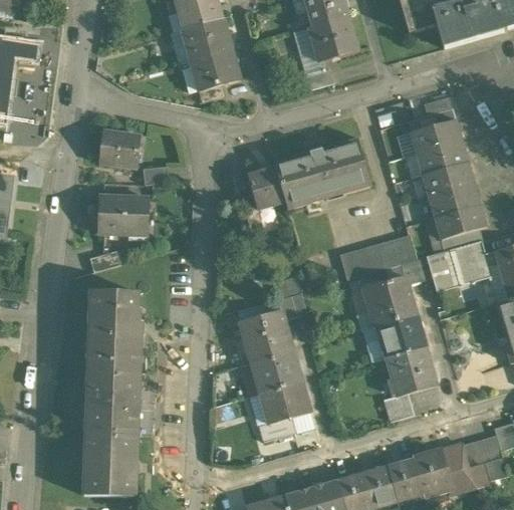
[(0,0),(0,10),(19,13),(21,0),(0,0)]
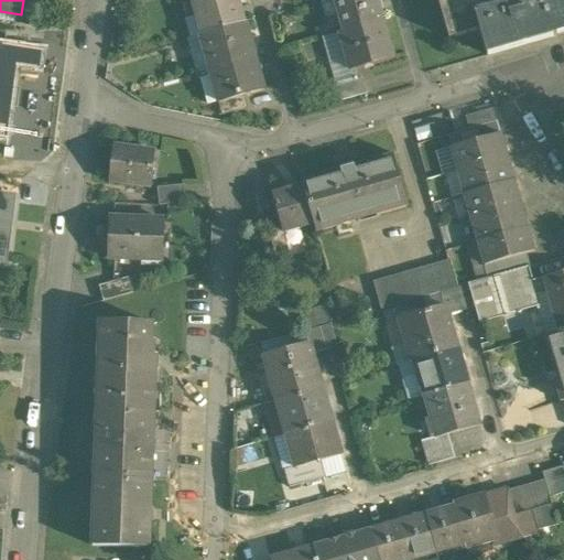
[(191,0),(195,0),(203,29),(199,30),(201,32),(245,19),(239,0),(191,0)]
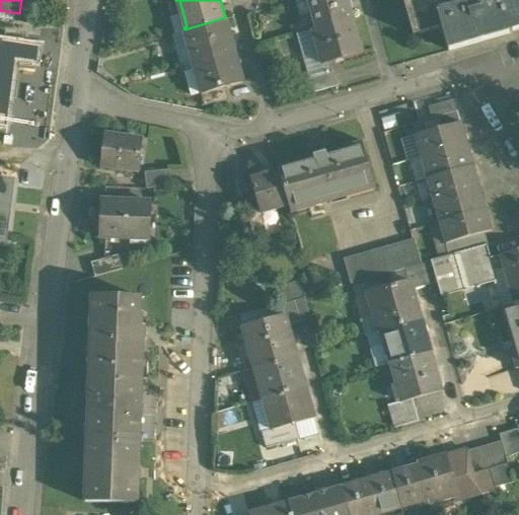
[(309,0),(317,25),(351,15),(346,0),(309,0)]
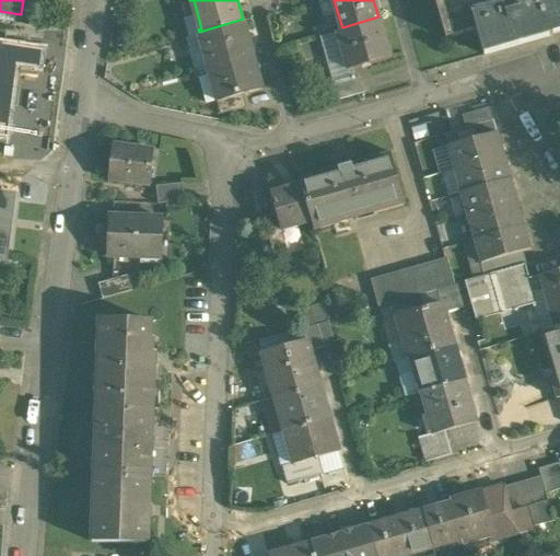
[(434,0),(445,36),(476,26),(470,8),(482,6),(480,0),(434,0)]
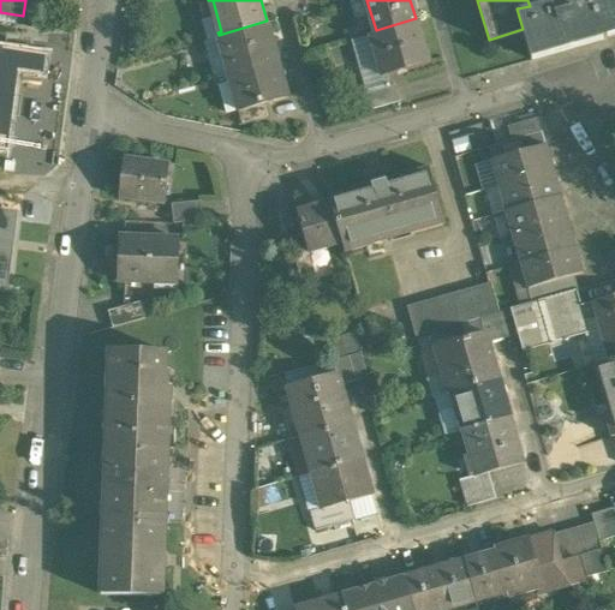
[(530,6),(517,9),(523,29),(531,57),(614,31),(614,0),(550,0),(530,6)]
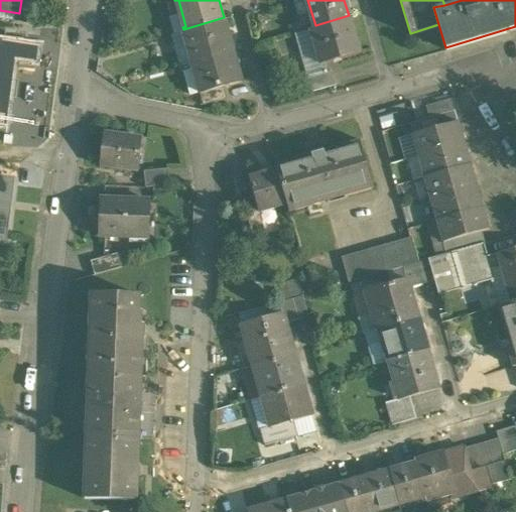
[(315,25),(310,26),(319,61),(325,60),(359,50),(349,15),(315,25)]
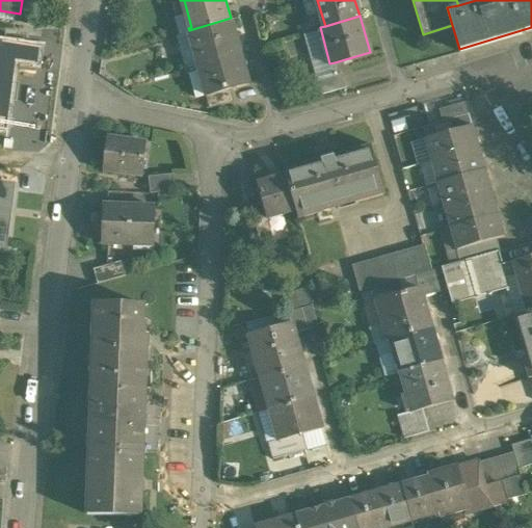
[(231,18),(189,30),(197,62),(240,50),(231,18)]
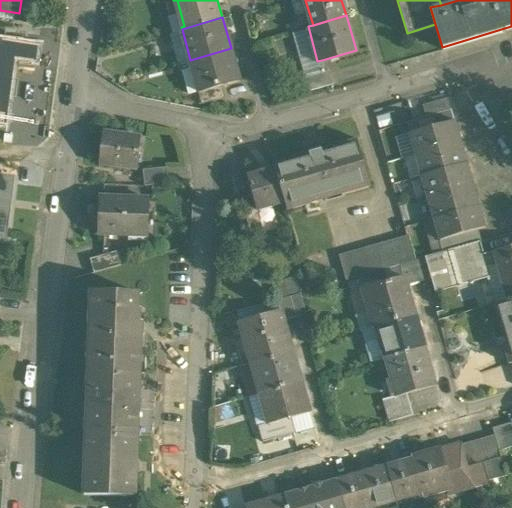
[(317,61),(308,26),(293,31),(305,74),(324,68),(322,60),(317,61)]
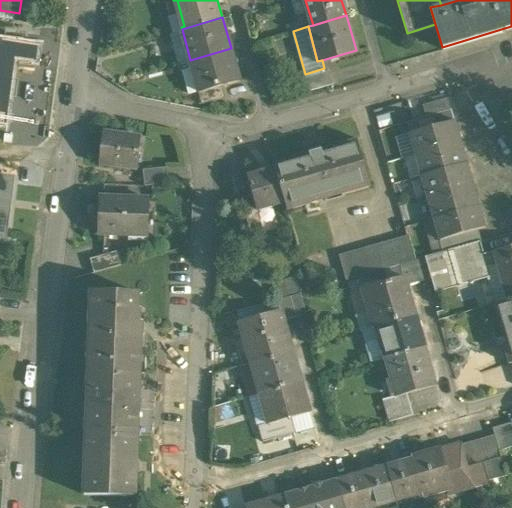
[(0,38),(0,121),(5,122),(13,57),(13,56),(9,56),(11,40),(0,38)]
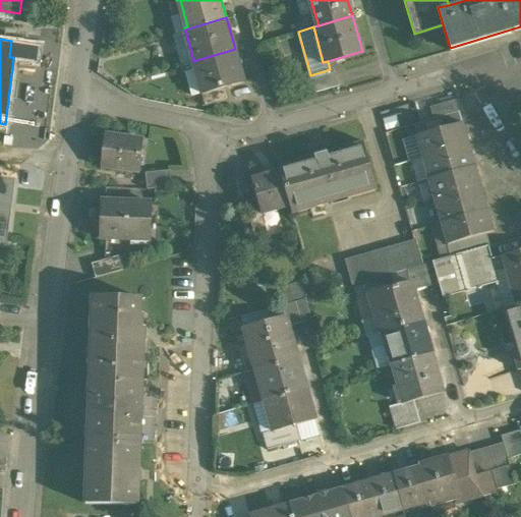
[(38,44),(11,41),(9,57),(13,57),(14,57),(13,58),(36,61),(38,44)]
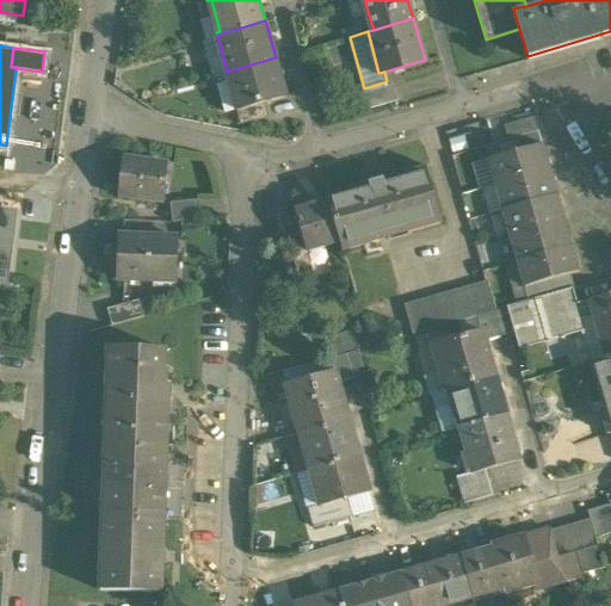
[(227,72),(236,107),(264,99),(285,93),(276,57),(227,72)]
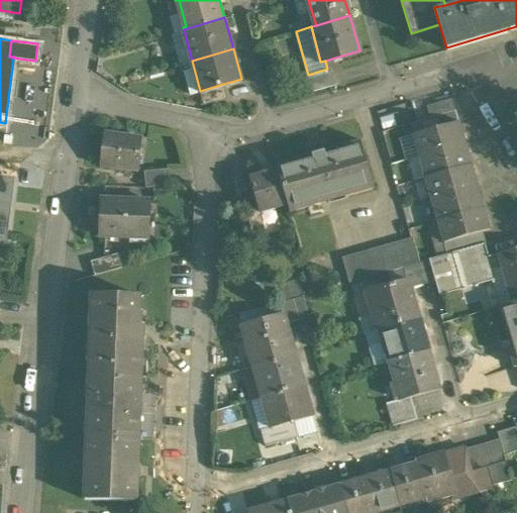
[(223,84),(200,91),(203,103),(226,96),(223,84)]
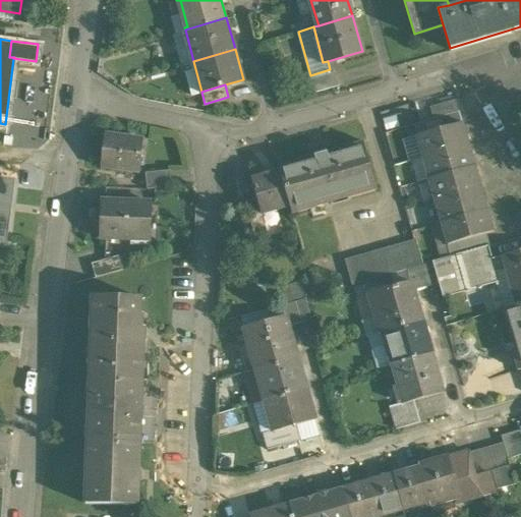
[(455,97),(429,105),(432,116),(458,109),(455,97)]
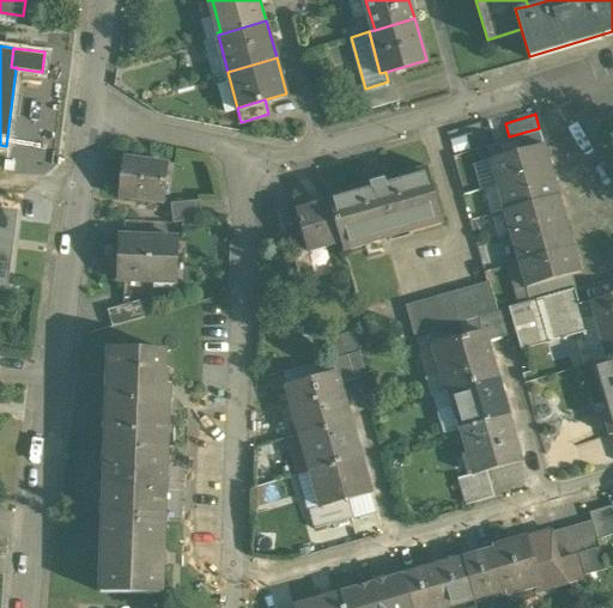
[(509,137),(497,140),(502,153),(542,141),(539,128),(509,137)]
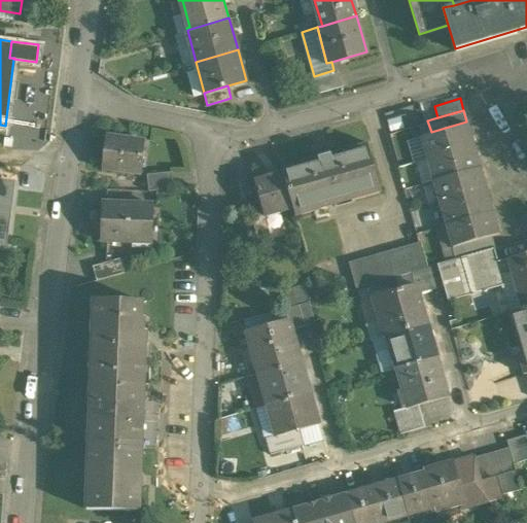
[(431,132),(421,135),(427,158),(473,144),(467,121),(466,121),(431,132)]
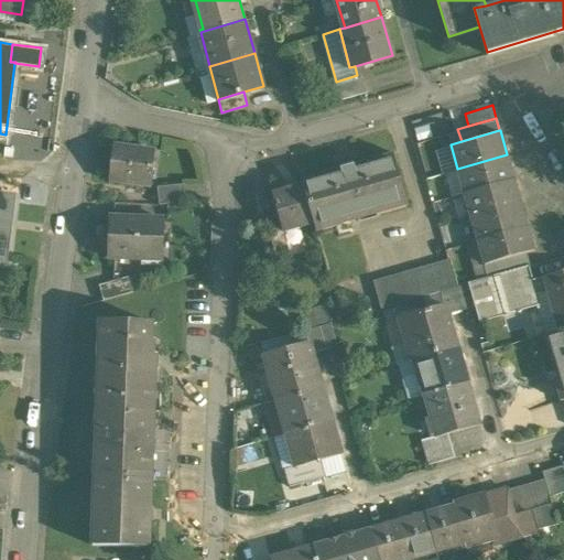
[(155,148),(114,142),(109,179),(150,184),(155,148)]
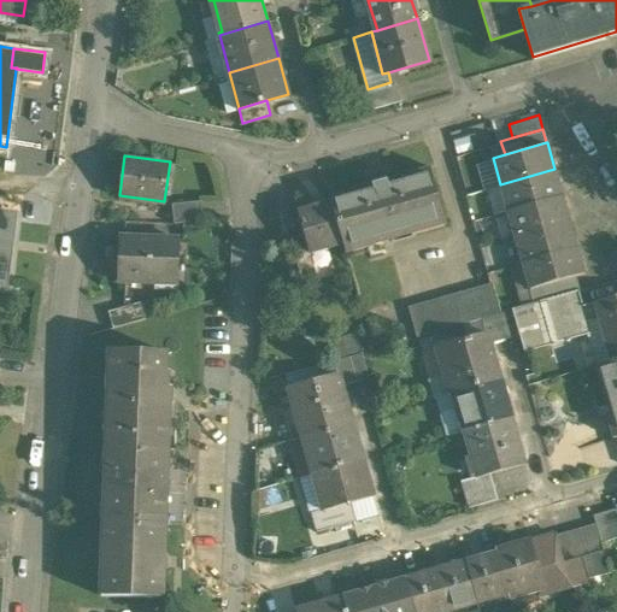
[(382,184),(397,231),(413,228),(415,230),(416,230),(415,224),(442,216),(445,222),(446,222),(430,165),(427,165),(429,170),(382,184)]
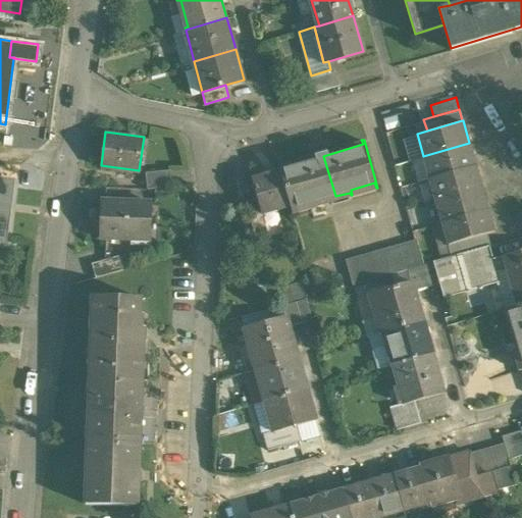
[(469,143),(423,156),(429,177),(475,164),(469,143)]
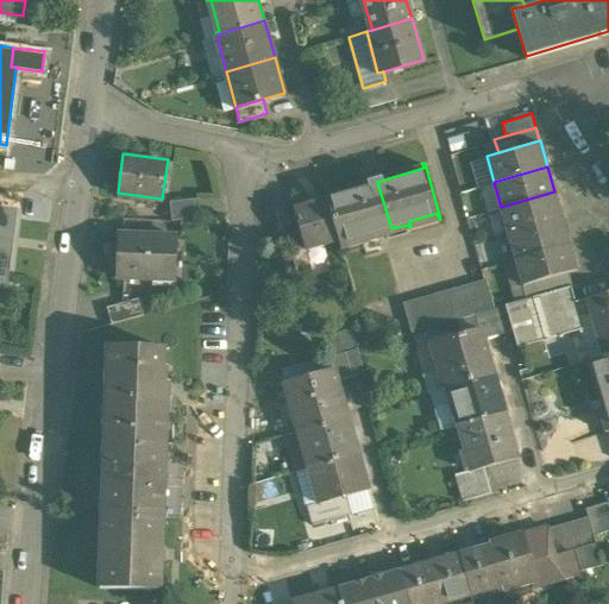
[(377,182),(328,195),(327,190),(325,192),(326,196),(338,238),(340,247),(343,246),(341,240),(368,232),(370,239),(371,238),(371,234),(391,228),(377,182)]
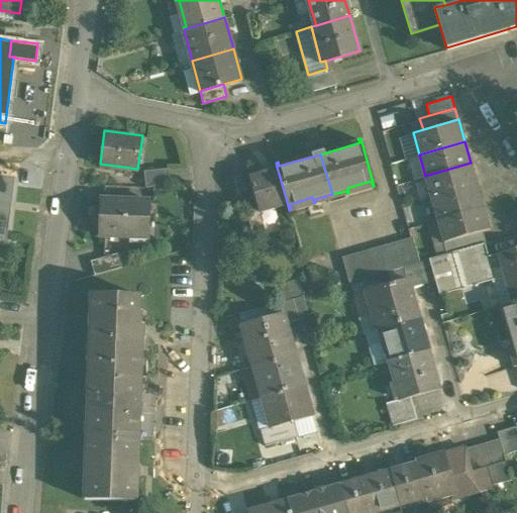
[(471,163),(425,176),(431,197),(477,184),(471,163)]
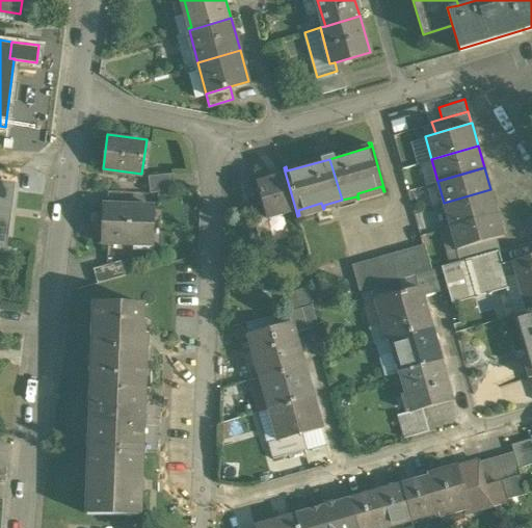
[(173,172),(148,175),(150,191),(175,188),(173,172)]
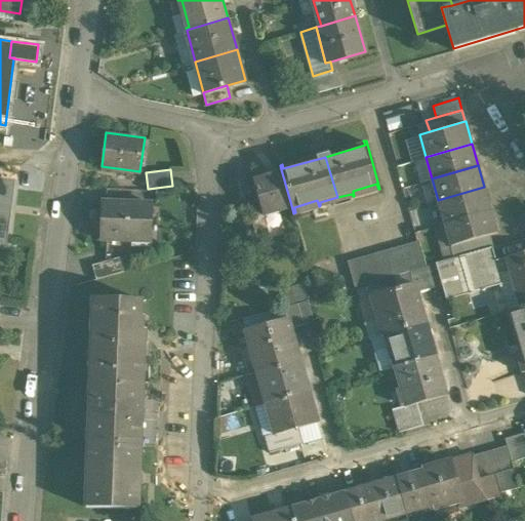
[(281,169),(252,177),(259,201),(263,213),(265,212),(291,205),(281,169)]
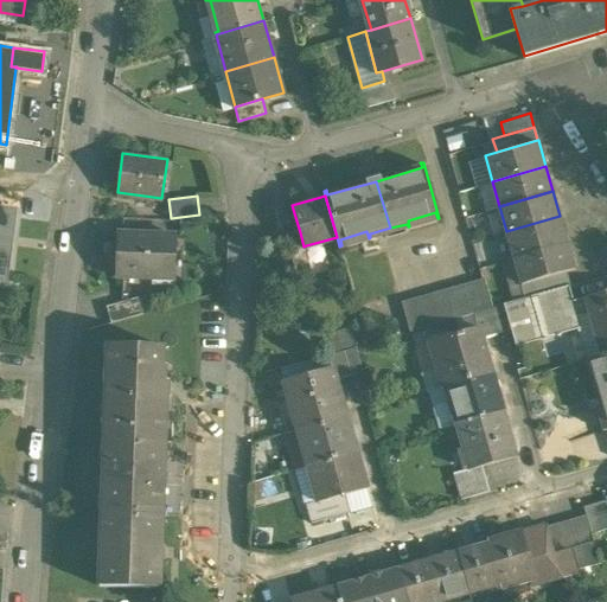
[(14,209),(0,206),(0,276),(5,277),(14,209)]
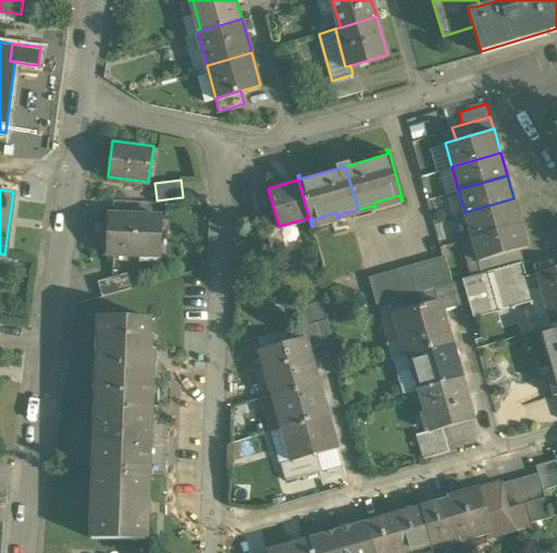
[(514,198),(465,212),(471,235),(520,221),(514,198)]
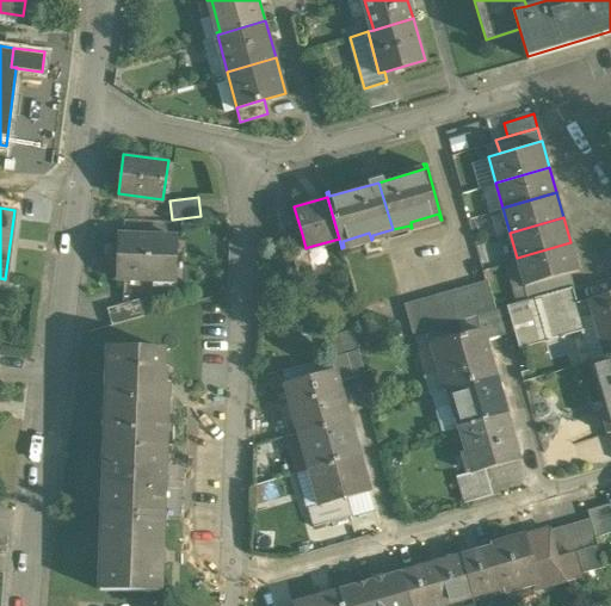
[(176,234),(121,232),(119,277),(174,279),(174,253),(170,253),(170,235),(176,236),(176,234)]
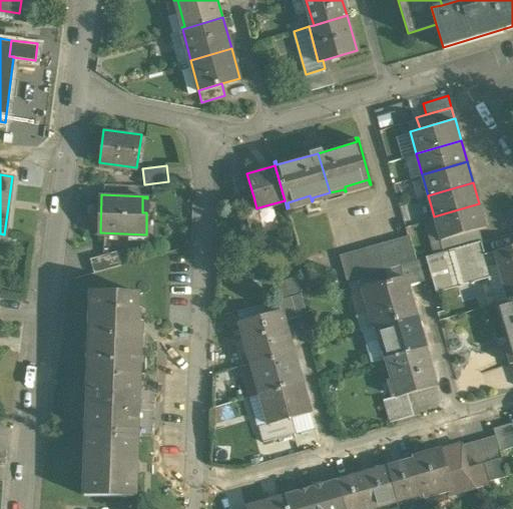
[(262,219),(259,207),(257,208),(253,196),(241,200),(248,222),(262,219)]
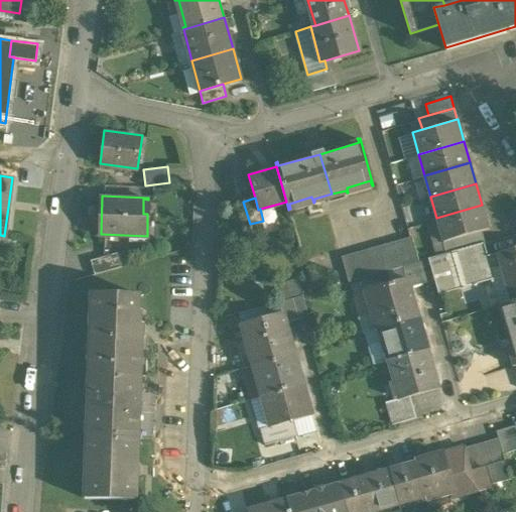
[(482,205),(436,218),(442,240),(443,240),(481,229),(488,227),(482,205)]
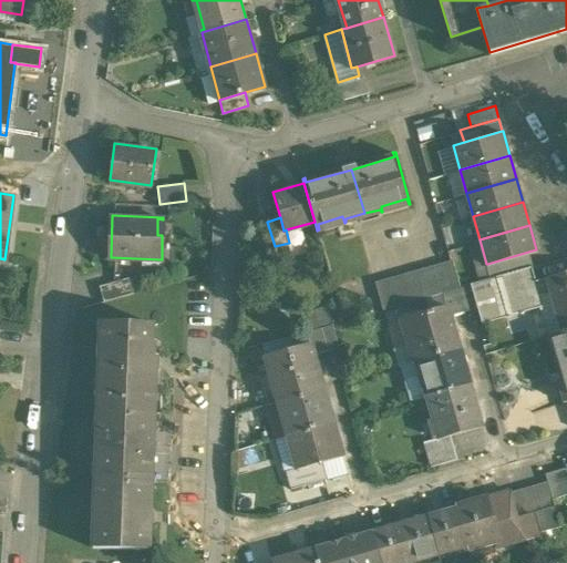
[(532,265),(528,252),(487,264),(491,277),(496,275),(531,265),(532,265)]
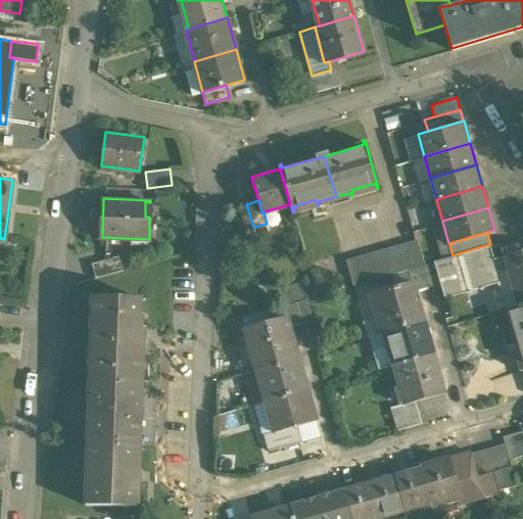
[(417,239),(346,260),(352,283),(408,268),(424,264),(417,239)]
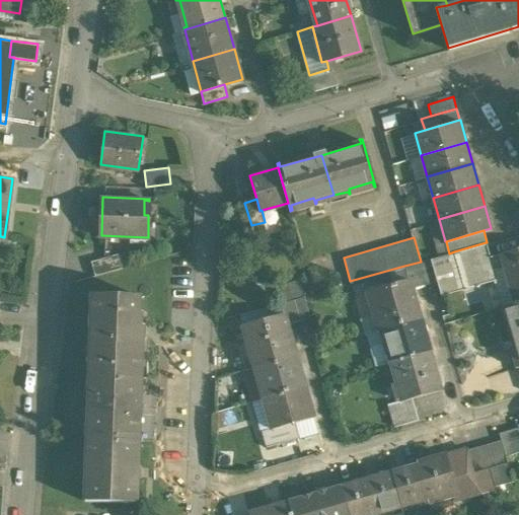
[(486,242),(454,251),(461,277),(438,283),(441,294),(494,279),(496,278),(494,269),(490,255),(486,242)]
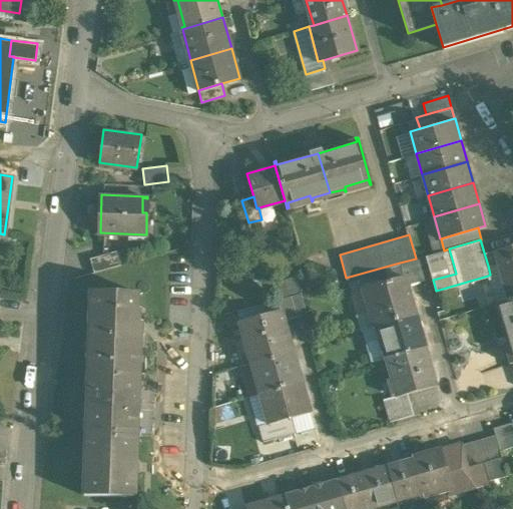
[(512,243),(484,252),(488,266),(499,263),(509,299),(512,297),(512,243)]
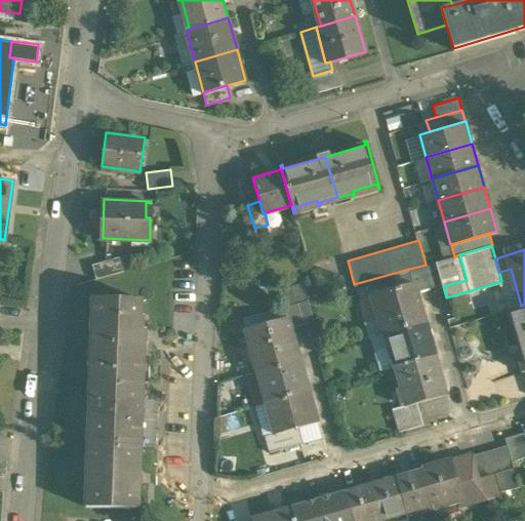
[(454,256),(436,262),(442,283),(443,286),(467,280),(459,254),(454,256)]
